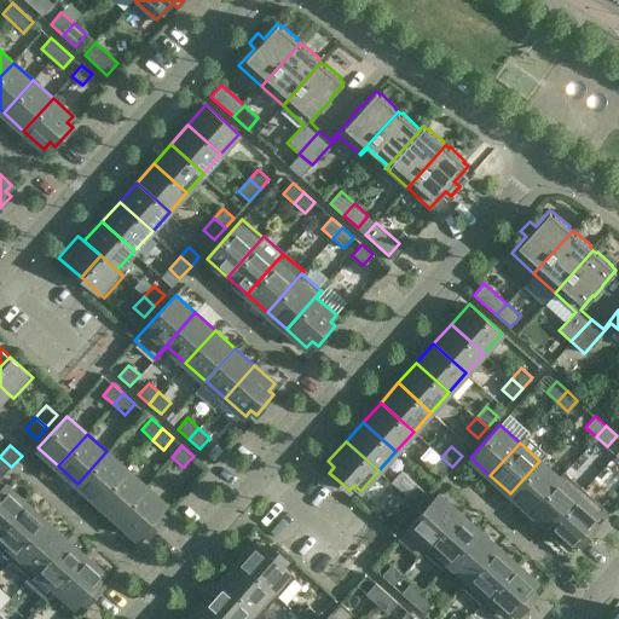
[(97,501),(126,469),(106,451),(77,484),(97,501)]
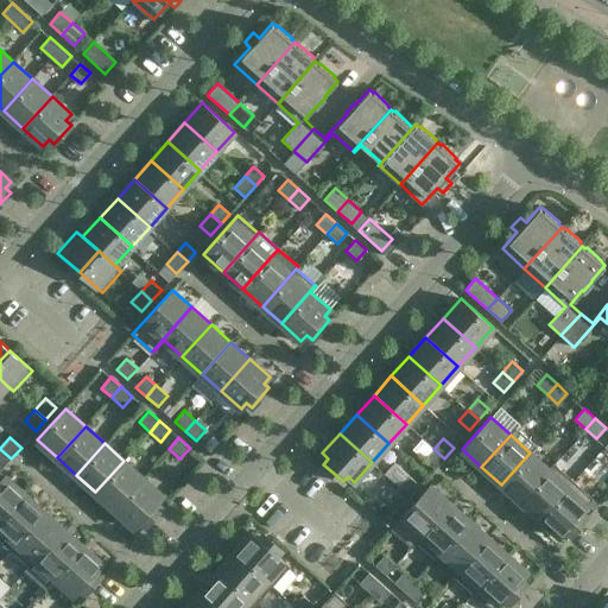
[(0,470),(11,458),(0,449),(0,470)]
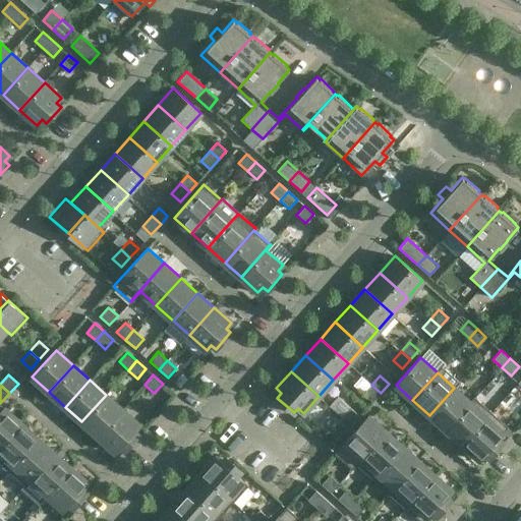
[(372,401),(381,393),(371,385),(363,393),(372,401)]
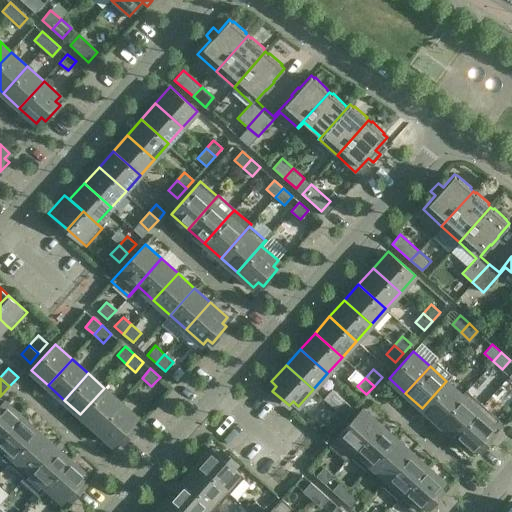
[(438,422),(467,390),(466,390),(462,395),(446,381),(422,408),(438,422)]
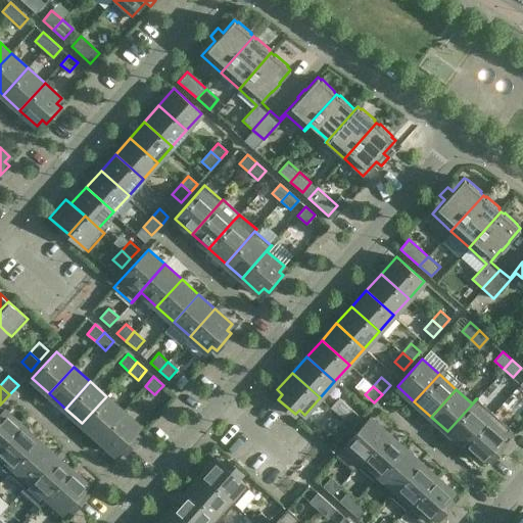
[(99,438),(124,411),(106,396),(82,423),(99,438)]
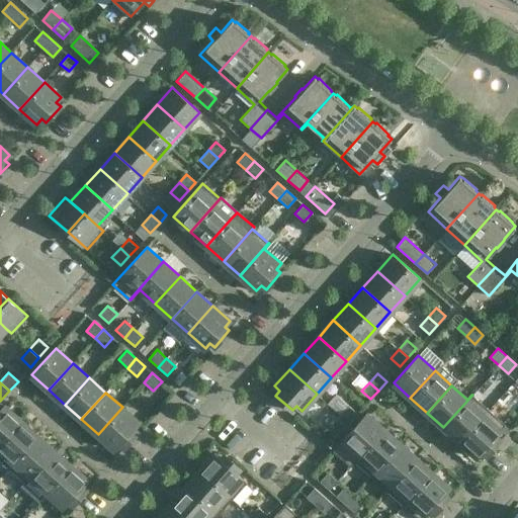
[(459,442),(489,409),(472,395),(443,427),(459,442)]
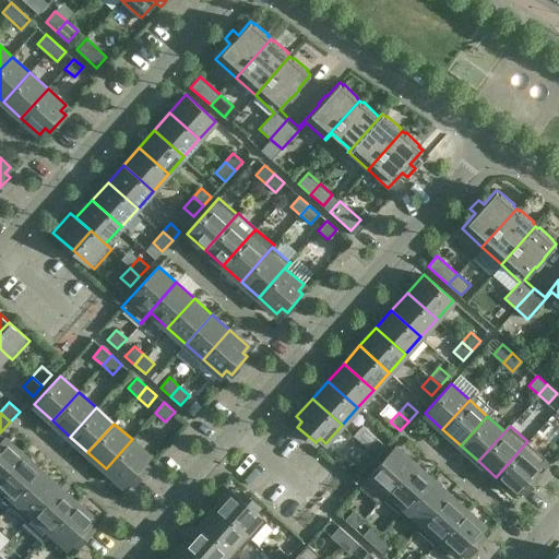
[(0,478),(23,453),(4,437),(0,441),(0,478)]
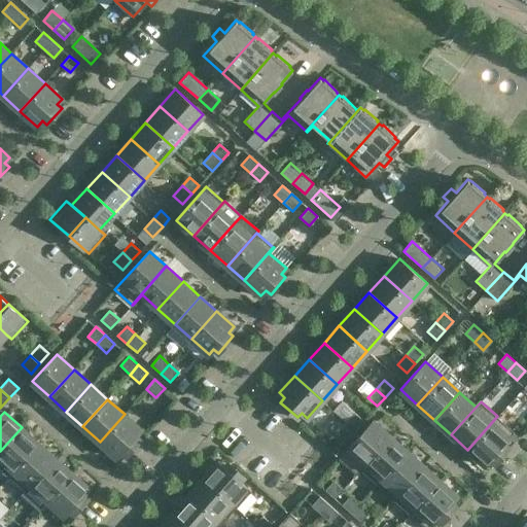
[(355,430),(363,421),(354,413),(346,422),(355,430)]
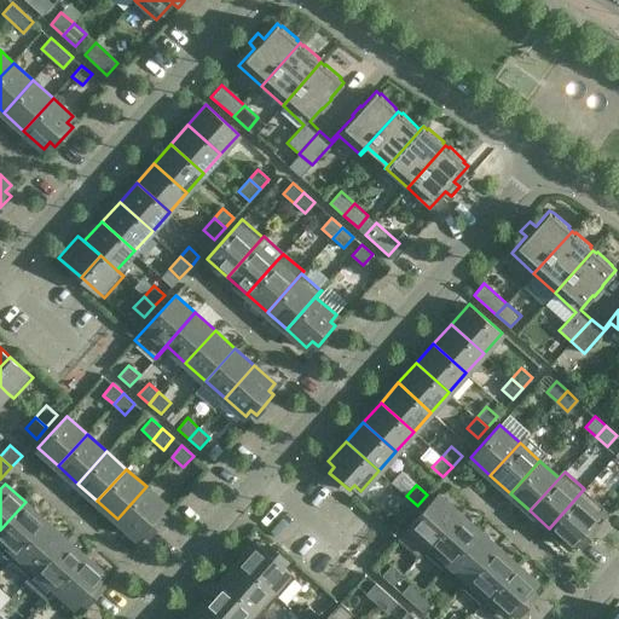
[(166,504),(146,486),(117,519),(137,537),(143,531),(148,536),(166,515),(161,510),(166,504)]
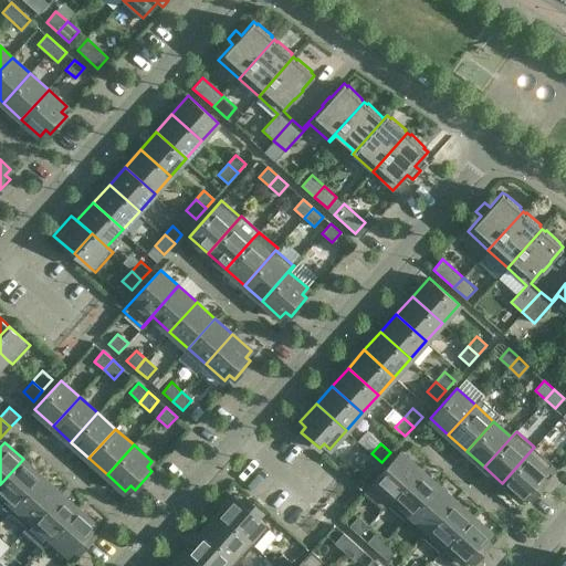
[(553,464),(534,448),(534,447),(502,483),(521,500),(526,494),(531,498),(547,480),(543,475),(553,464)]
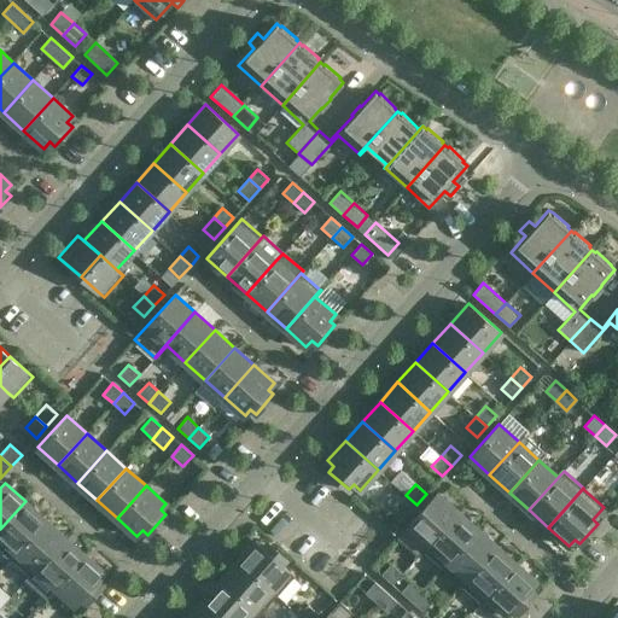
[(418,555),(458,511),(437,493),(397,537),(418,555)]
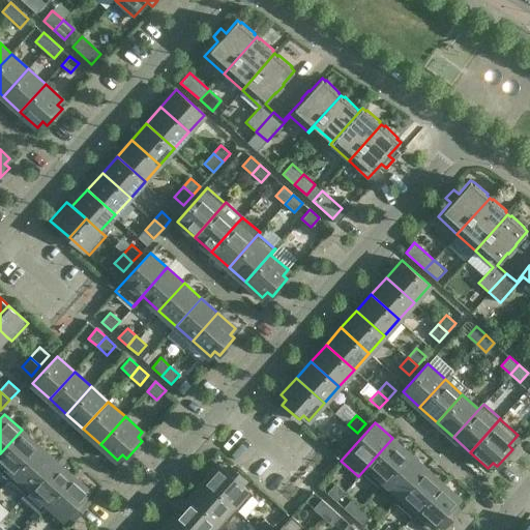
[(349,442),(357,433),(348,424),(341,434),(349,442)]
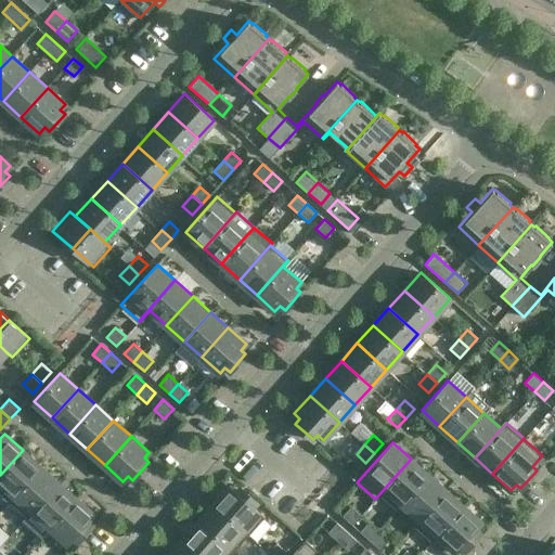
[(0,492),(9,501),(40,466),(23,450),(0,475),(0,492)]
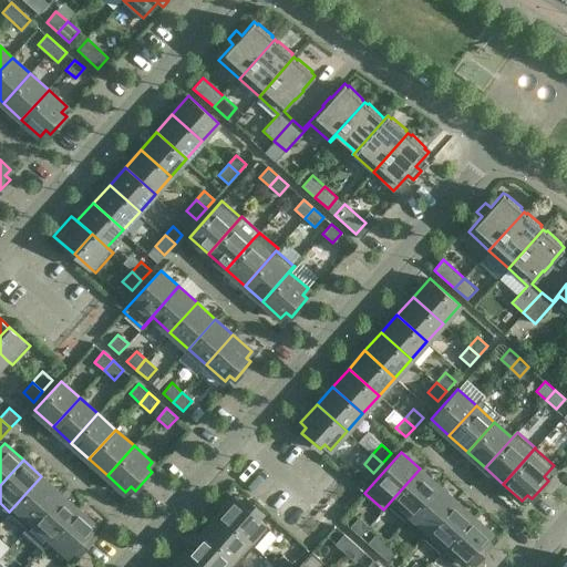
[(405,521),(437,485),(420,468),(383,509),(383,511),(389,505),(405,521)]
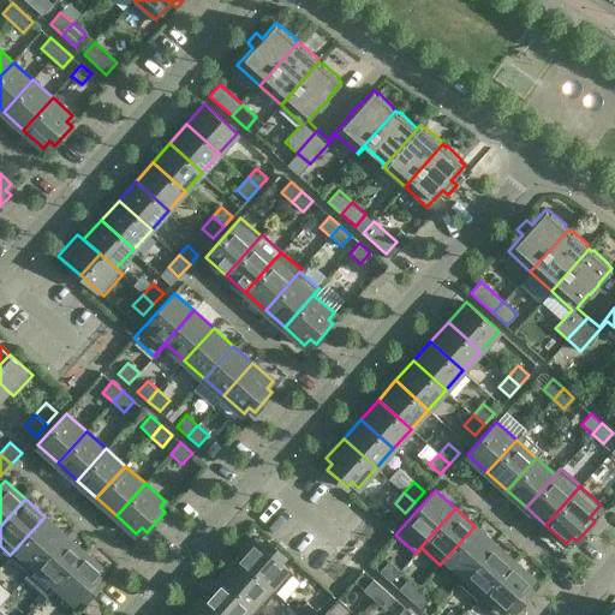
[(30,573),(64,533),(45,517),(10,555),(30,573)]
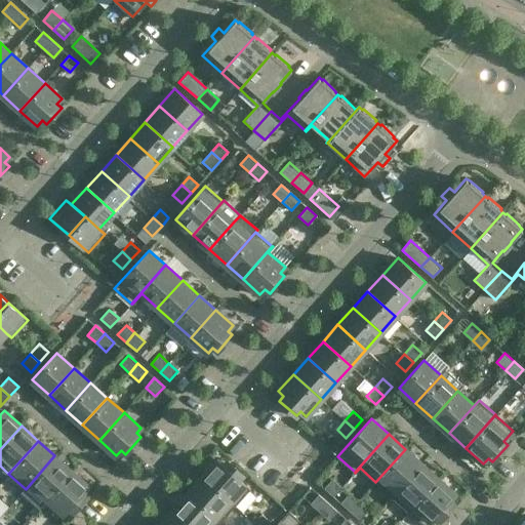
[(392,496),(421,463),(405,449),(375,482),(392,496)]
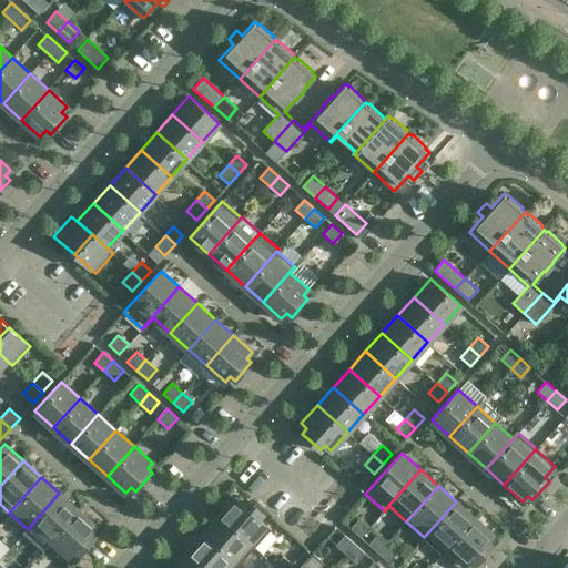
[(50,539),(77,509),(59,493),(28,529),(33,524),(50,539)]
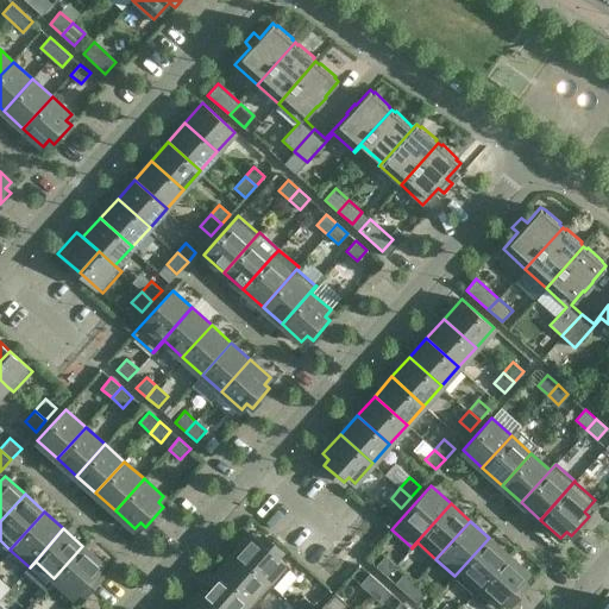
[(252,533),(234,552),(234,553),(272,588),(290,566),(278,556),(283,551),(263,533),(258,538),(252,533)]
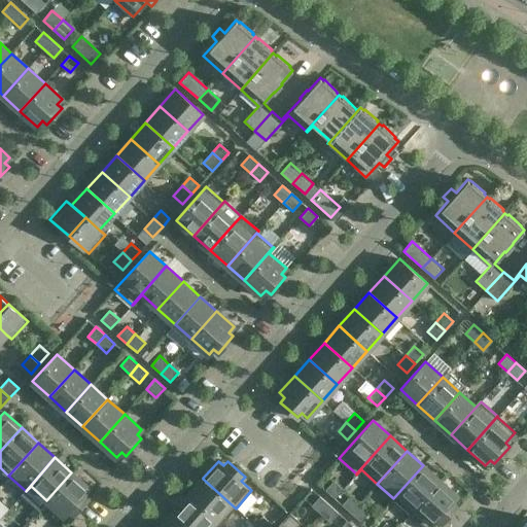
[(410,513),(440,481),(423,465),(393,498),(410,513)]
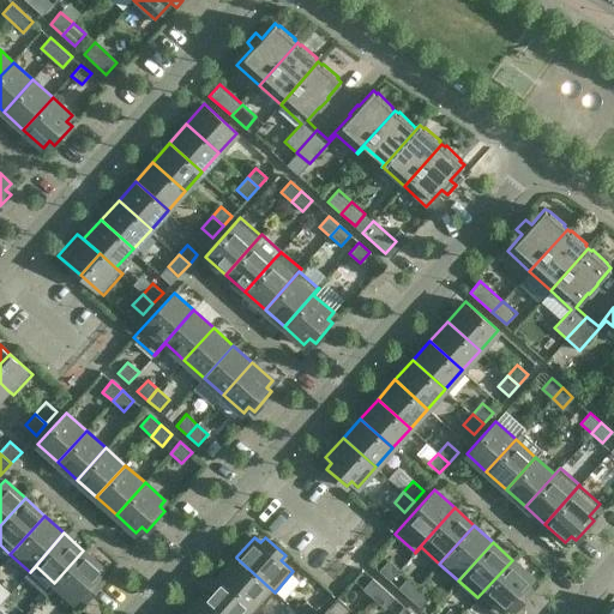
[(103,569),(84,551),(83,551),(54,583),(74,601),(80,594),(85,599),(103,579),(98,575),(103,569)]
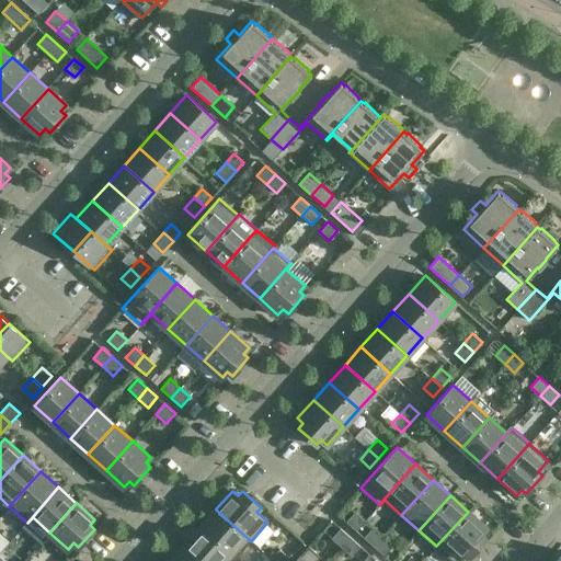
[(251,541),(216,510),(199,527),(235,559),(251,541)]
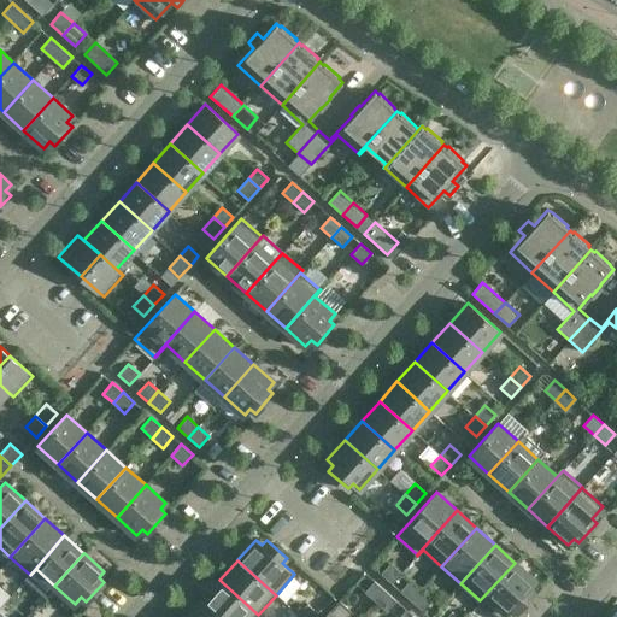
[(391,562),(381,574),(392,583),(401,571),(391,562)]
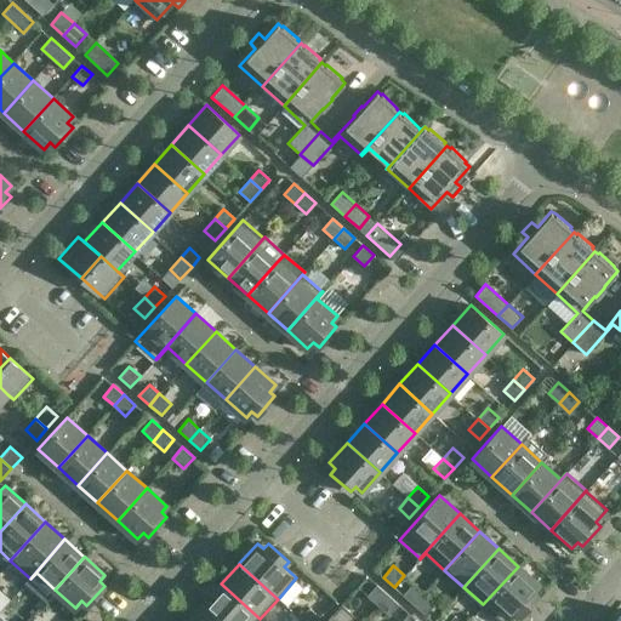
[(533,591),(539,585),(518,567),(483,604),(501,620),(505,620),(516,610),(520,615),(539,596),(533,591)]
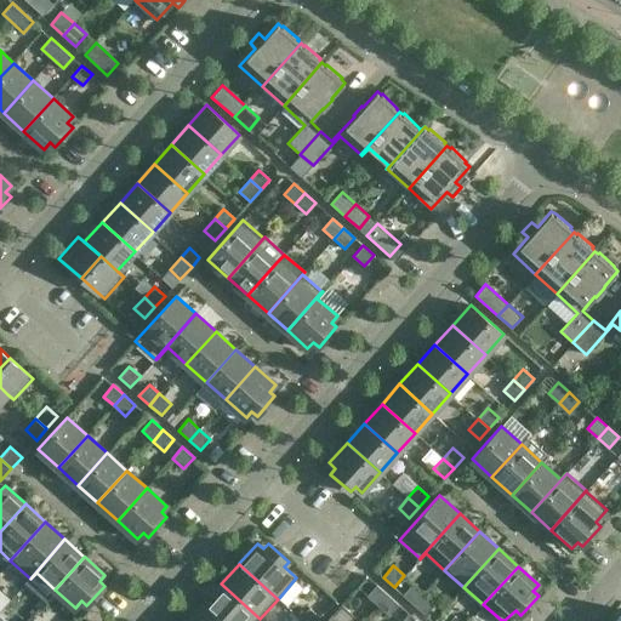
[(257,620),(260,619),(221,584),(204,603),(223,620),(257,620)]
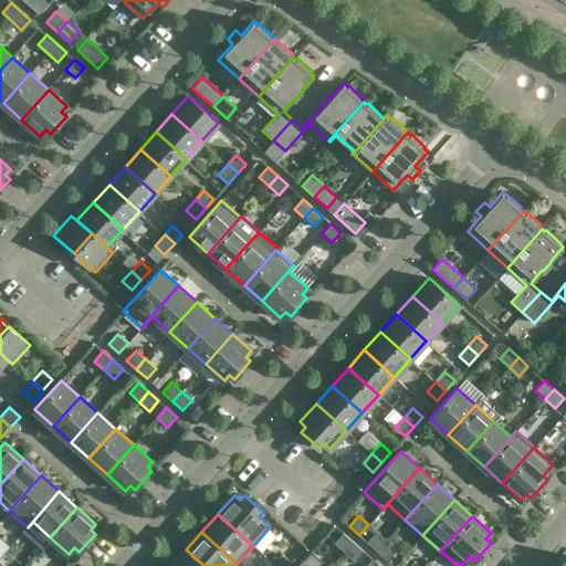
[(386,541),(376,532),(367,542),(377,551),(386,541)]
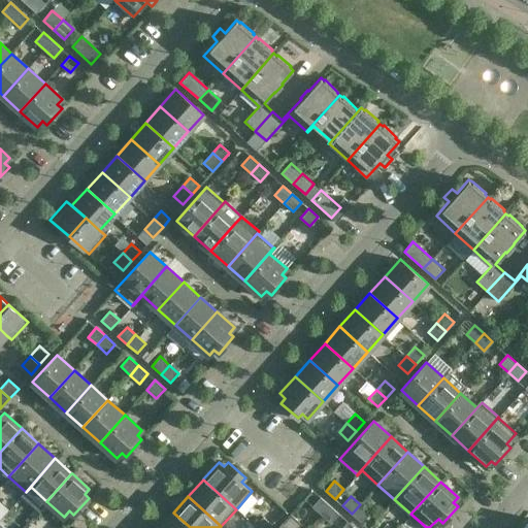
[(311,506),(321,515),(329,505),(321,497),(311,506)]
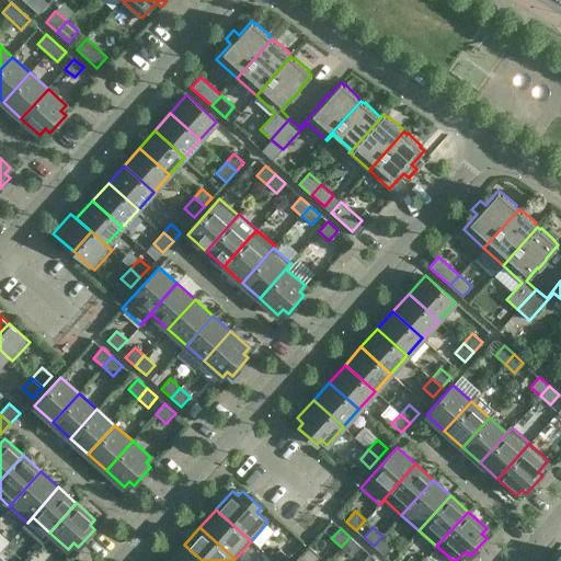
[(392,545),(382,536),(374,546),(384,554),(392,545)]
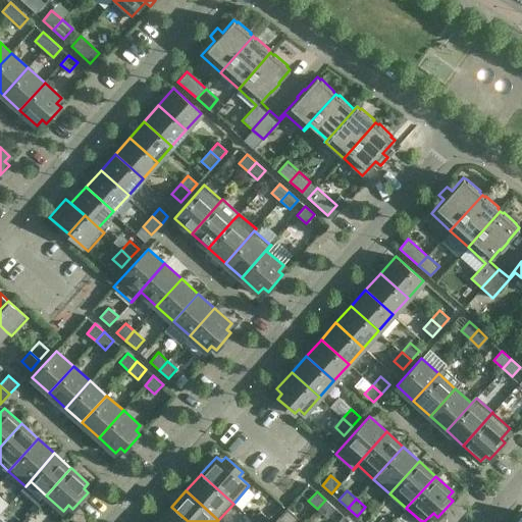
[(335,508),(325,500),(317,509),(326,517),(335,508)]
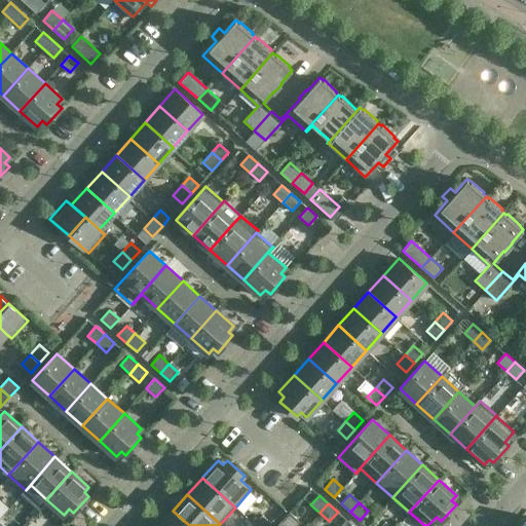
[(189,525),(173,511),(158,525),(189,525)]
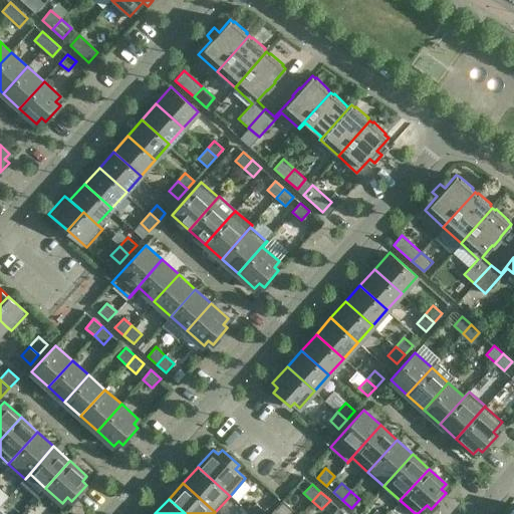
[(298,513),(283,500),(269,513),(298,513)]
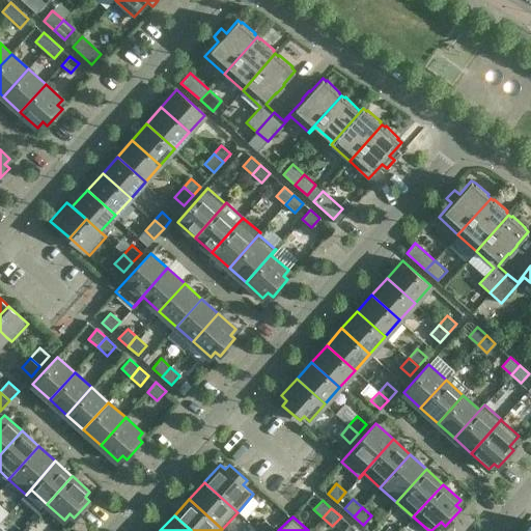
[(258,530),(271,530),(274,528),(264,520),(256,529),(258,530)]
